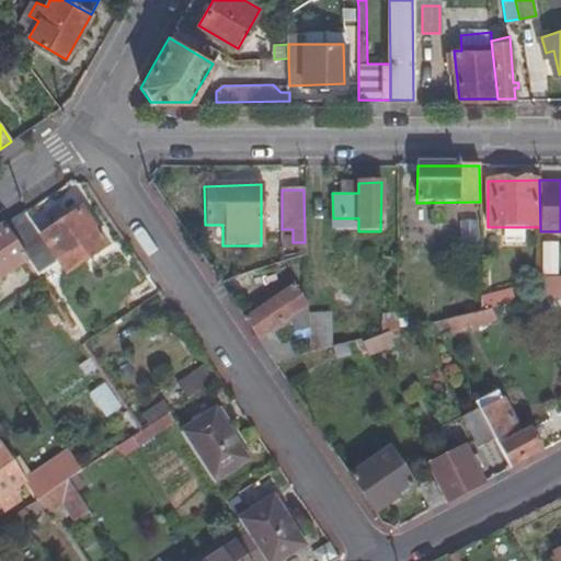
[(39,238),(57,263),(64,273),(104,245),(80,210),(39,238)]
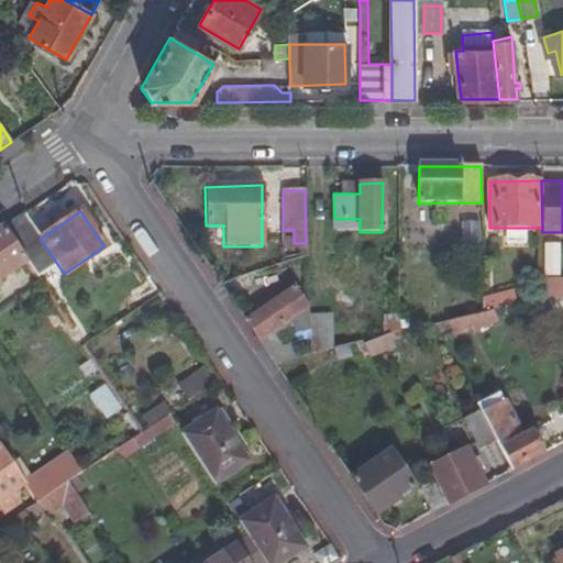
[(25,263),(36,278),(57,264),(40,239),(22,212),(1,227),(25,263)]
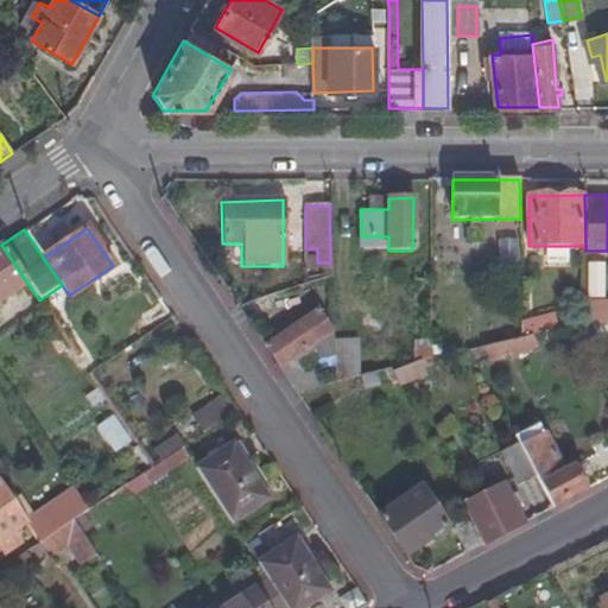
[(520,265),(520,229),(506,229),(506,265),(520,265)]
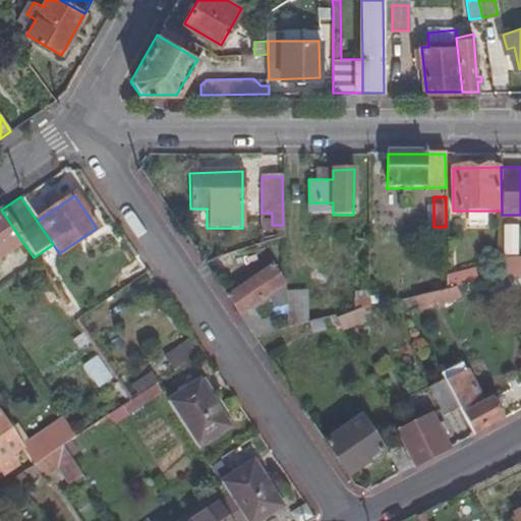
[(0,258),(23,243),(1,210),(0,210),(0,258)]
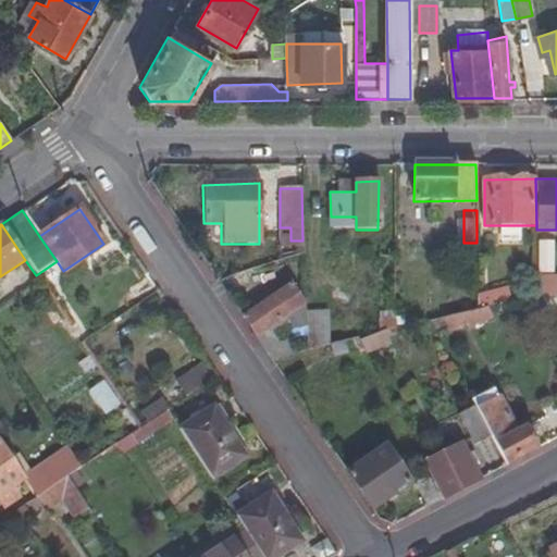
[(286,227),(286,259),(302,254),(302,240),(291,240),(291,227),(286,227)]
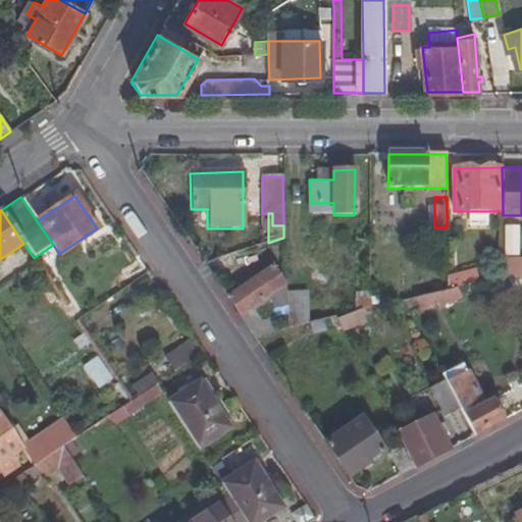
[(503,225),(503,255),(518,255),(517,225),(503,225)]
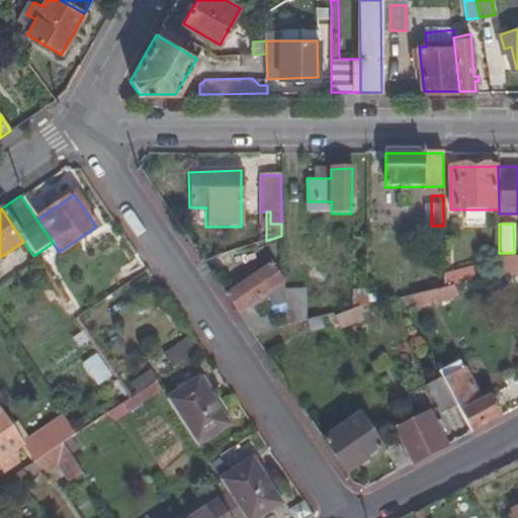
[(517,255),(499,254),(498,273),(517,273),(517,255)]
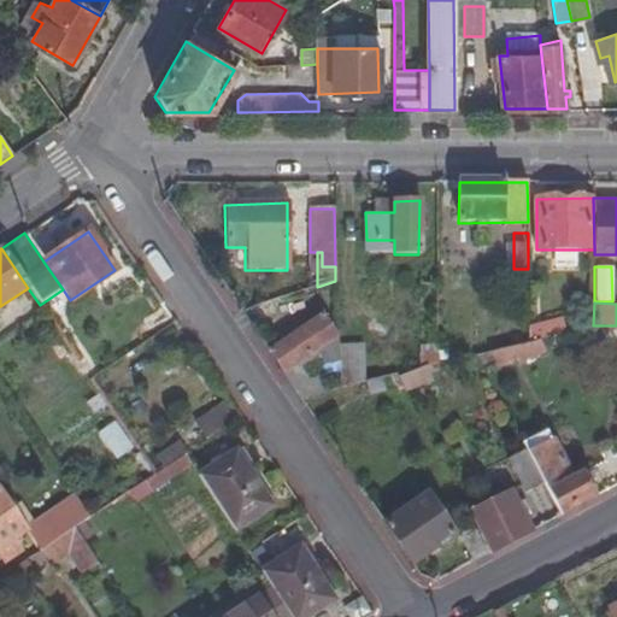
[(325,380),(310,382),(295,360),(313,347),(335,331),(322,312),(266,352),(270,358),(299,400),(327,393),(325,380)]
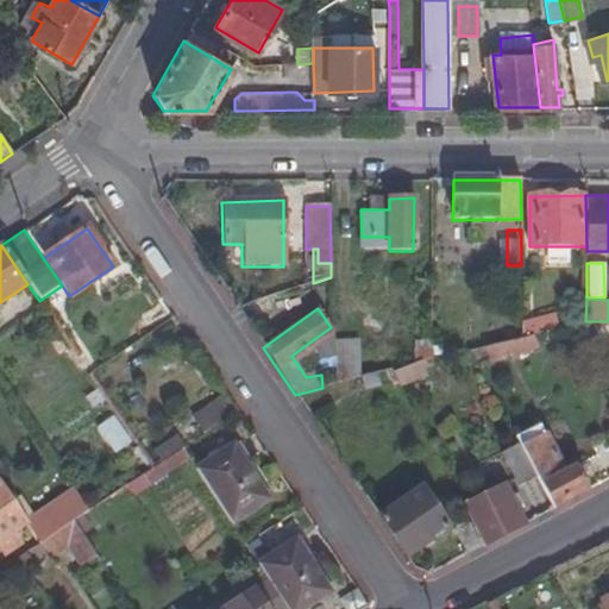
[(577,325),(576,311),(522,322),(522,338),(533,336),(577,325)]
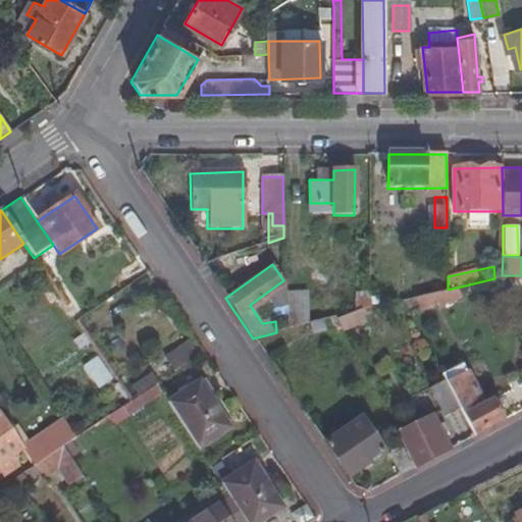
[(53,286),(40,268),(32,273),(45,293),(53,286)]
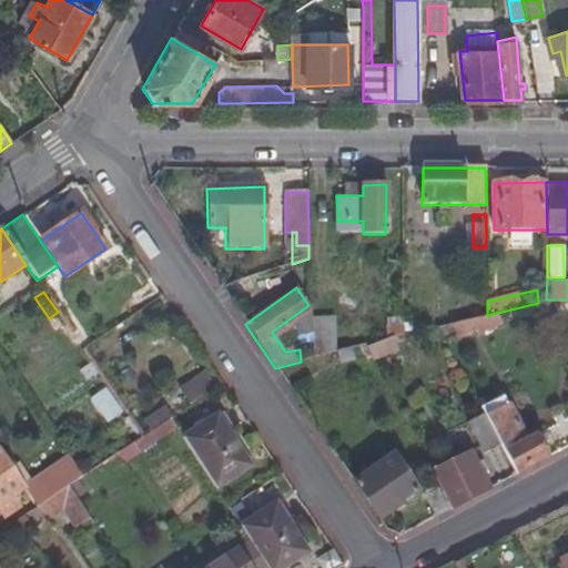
[(310,317),(308,305),(288,320),(290,335),(310,335),(310,317)]
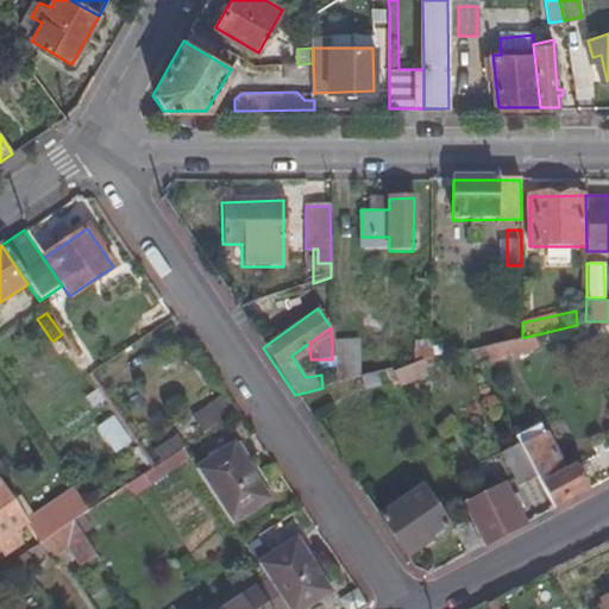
[(507,349),(508,356),(539,346),(533,336),(522,338),(470,351),(475,358),(507,349)]
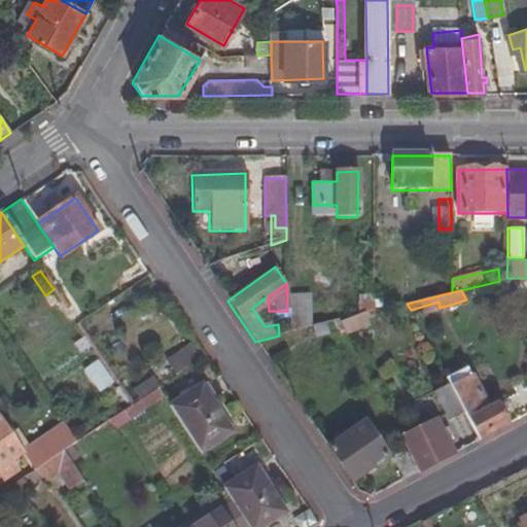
[(310,328),(309,294),(287,294),(287,311),(287,334),(310,328)]
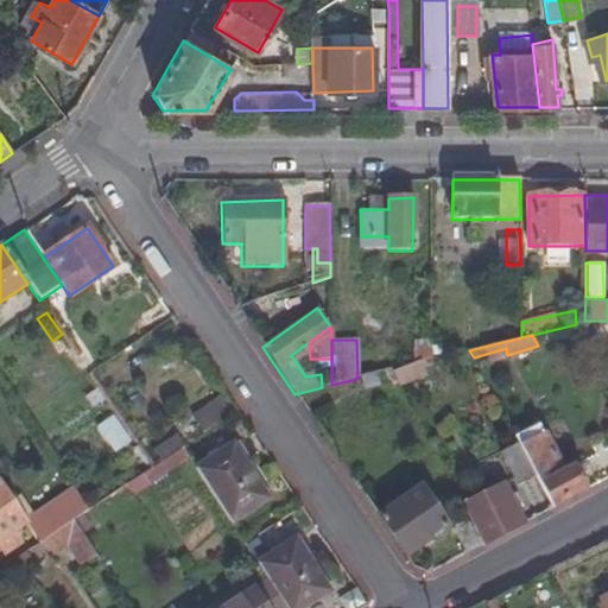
[(422,362),(431,360),(431,340),(411,340),(412,365),(422,362)]
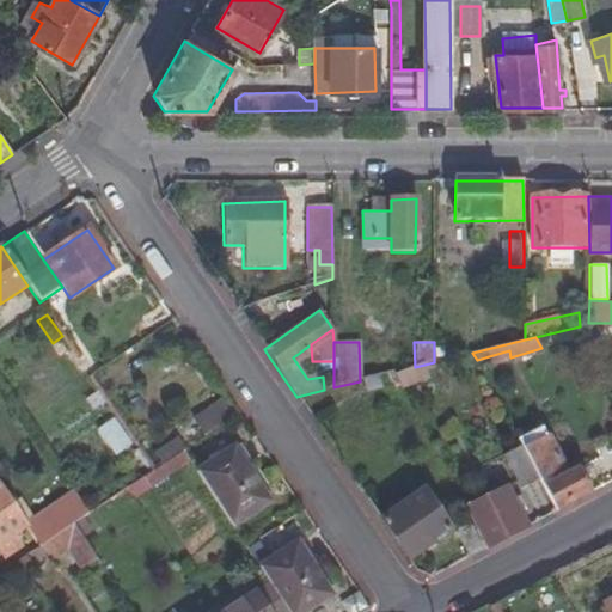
[(395,373),(402,386),(428,379),(424,365),(415,367),(395,373)]
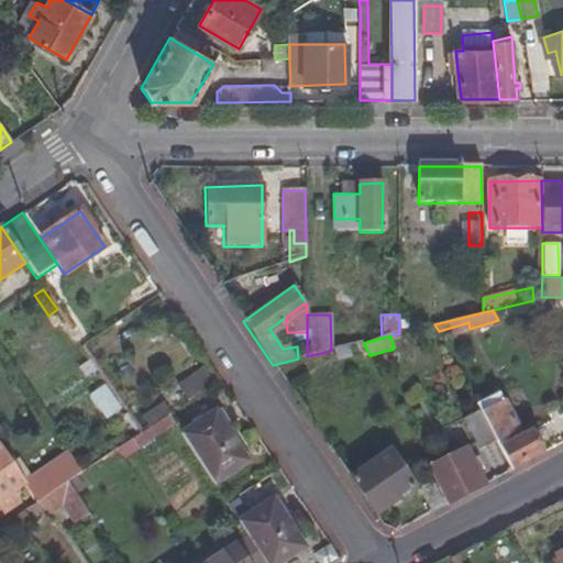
[(355,344),(364,362),(371,359),(370,355),(363,343),(355,344)]
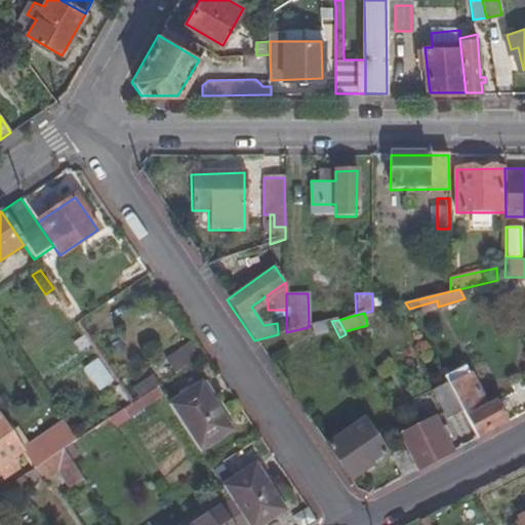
[(314,337),(328,333),(325,323),(311,327),(314,337)]
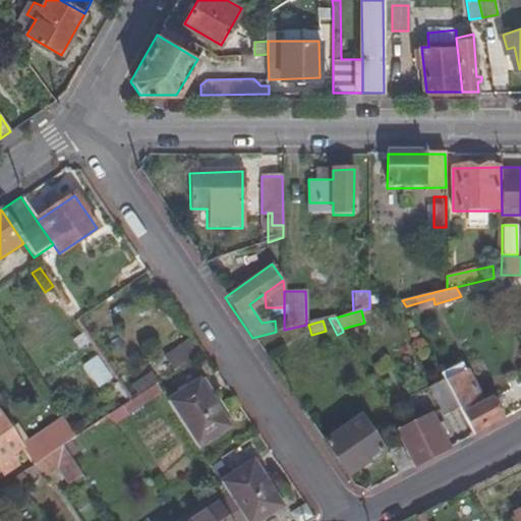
[(135,396),(154,384),(201,351),(194,342),(129,387),(135,396)]
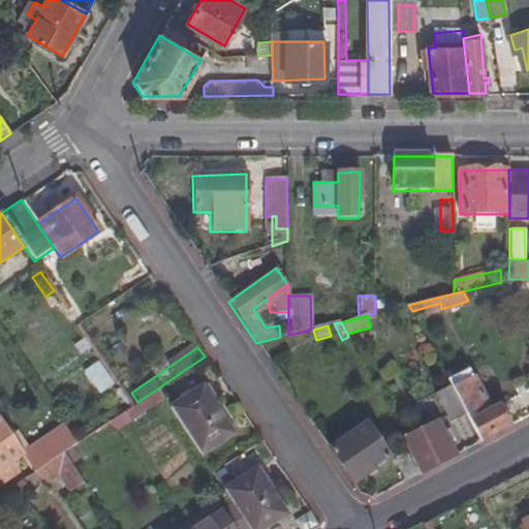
[(98,395),(113,383),(96,360),(82,370),(98,395)]
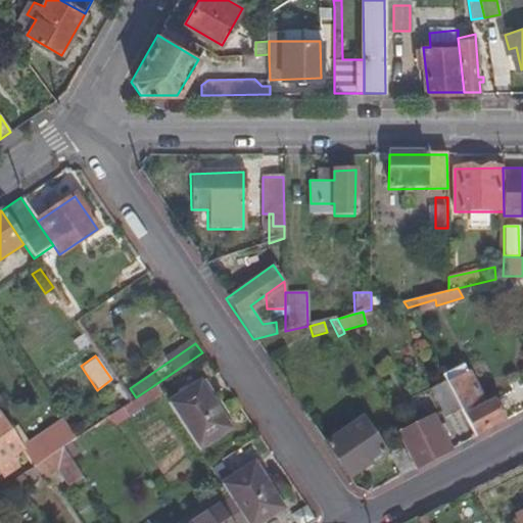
[(481,409),(461,367),(442,376),(446,383),(460,411),(474,438),(489,430),(502,424),(491,403),(481,409)]
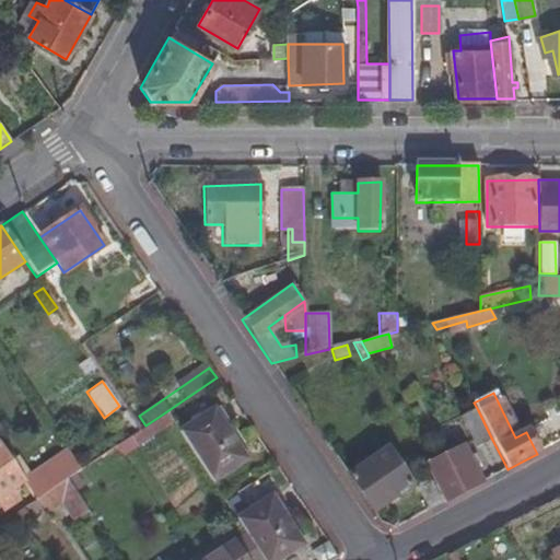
[(462,420),(476,447),(492,440),(478,410),(462,420)]
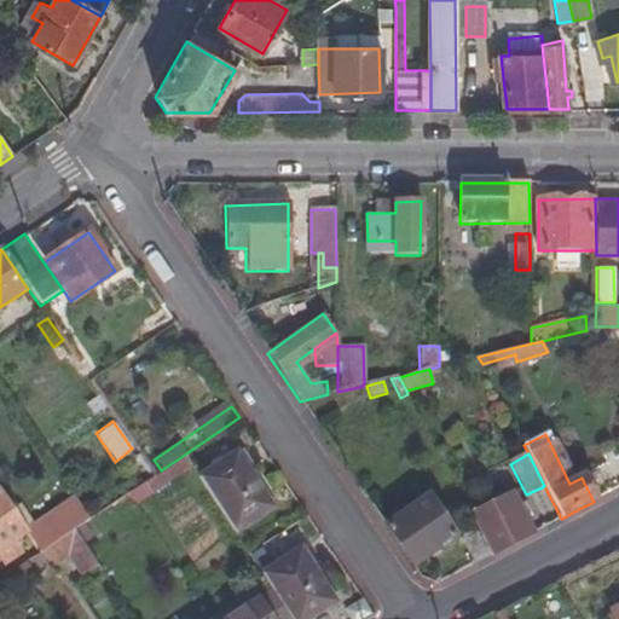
[(270,508),(235,455),(197,478),(232,532),(270,508)]
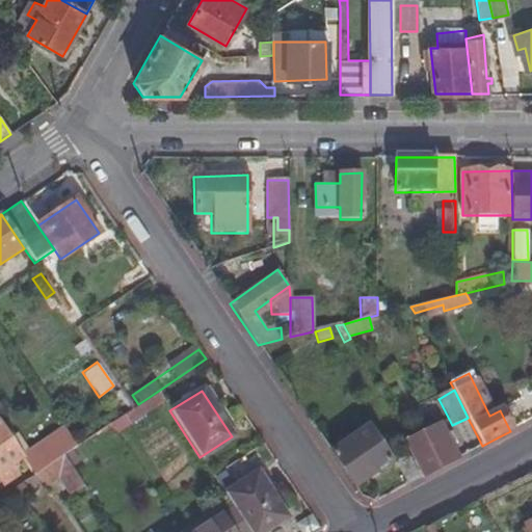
[(117,433),(164,402),(157,392),(138,404),(132,407),(110,422),(117,433)]
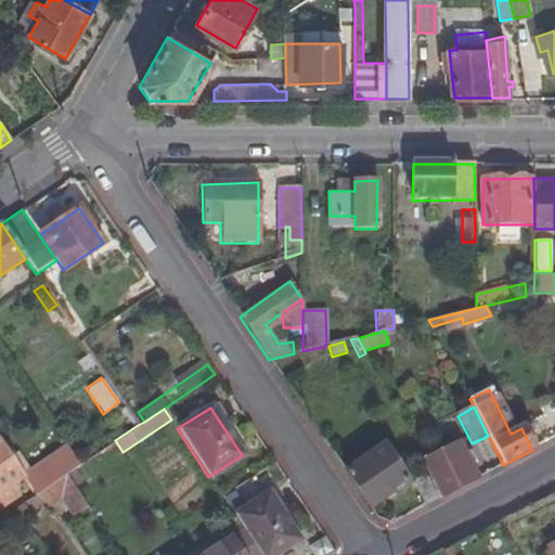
[(24,475),(0,440),(0,497),(5,504),(20,495),(12,483),(24,475)]
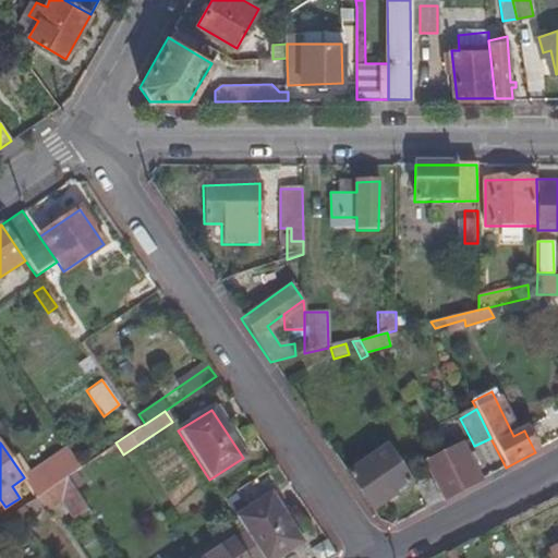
[(425,465),(431,475),(445,500),(478,482),(461,447),(425,465)]
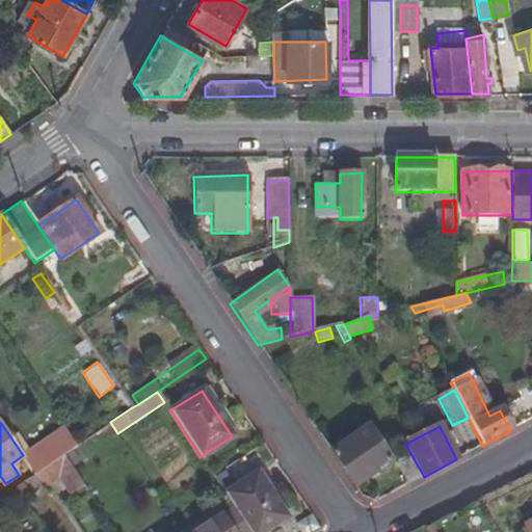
[(393,461),(371,429),(334,455),(354,486),(393,461)]
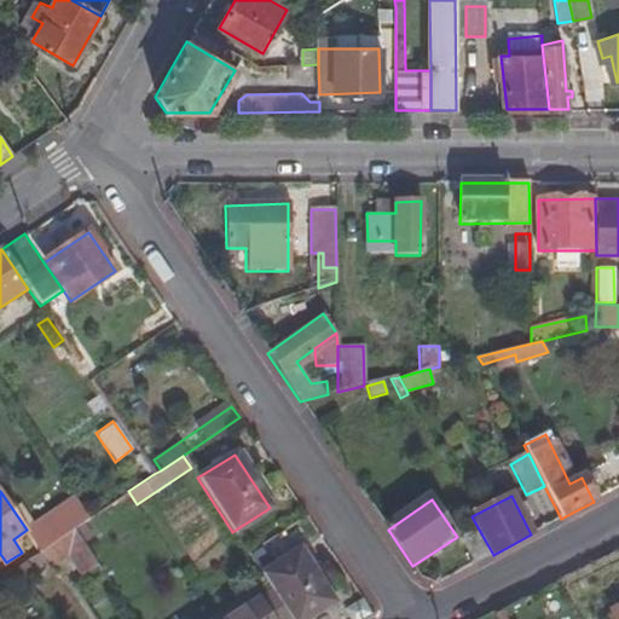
[(74,527),(82,542),(91,534),(82,522),(74,527)]
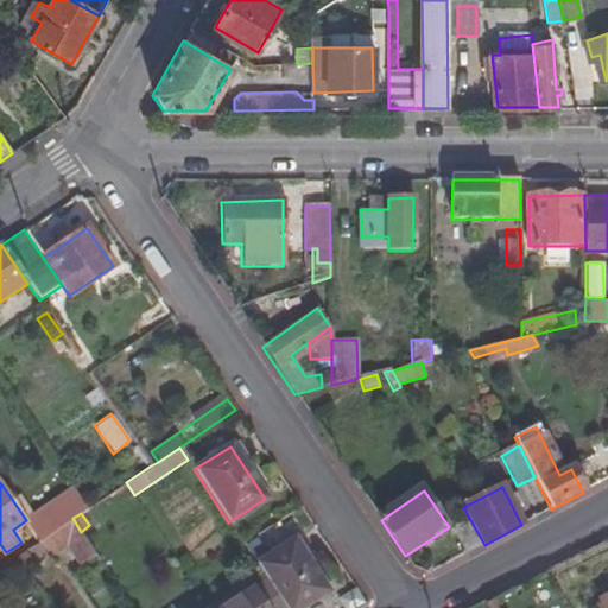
[(101,562),(81,532),(73,518),(39,540),(51,557),(69,546),(86,571),(101,562)]
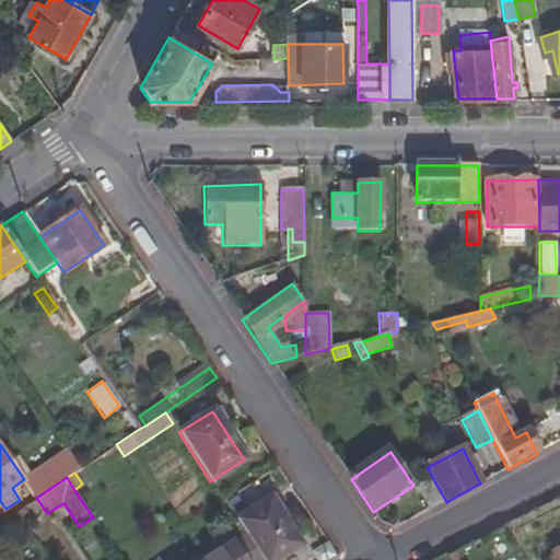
[(446,502),(432,477),(419,483),(419,490),(430,511),(446,502)]
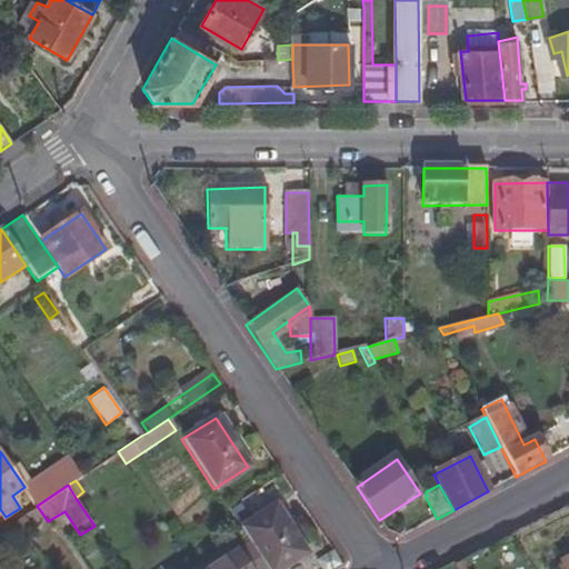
[(279,568),(305,552),(273,505),(238,527),(242,533),(249,543),(265,568),(279,568)]
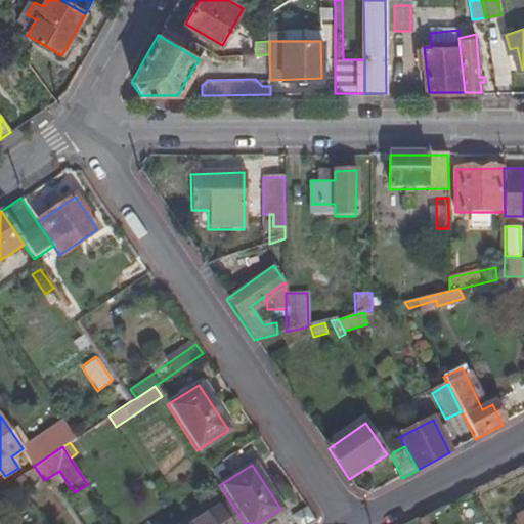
[(503,474),(523,518),(523,517),(523,478),(518,466),(510,470),(503,474)]
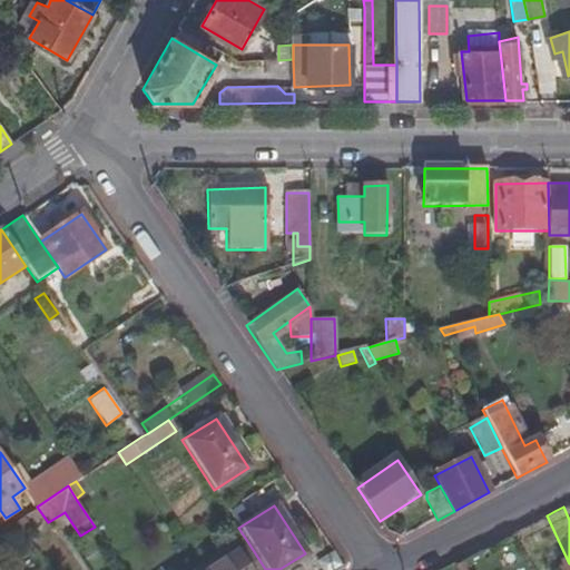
[(265,569),(249,544),(212,569),(265,569)]
